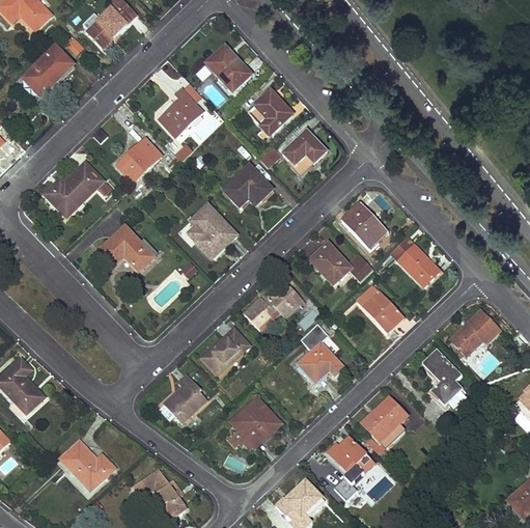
[(3,0),(0,3),(0,8),(11,21),(21,12),(24,15),(22,17),(35,29),(51,14),(37,0),(3,0)]
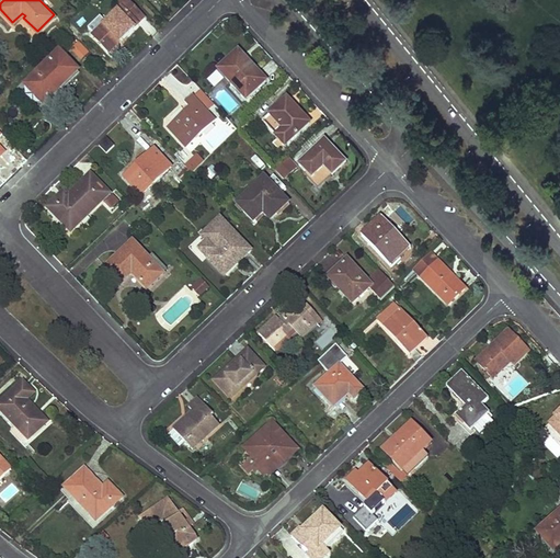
[(99,13),(87,25),(93,31),(92,33),(106,48),(121,34),(123,36),(138,21),(137,21),(143,14),(128,0),(116,0),(121,4),(105,20),(99,13)]
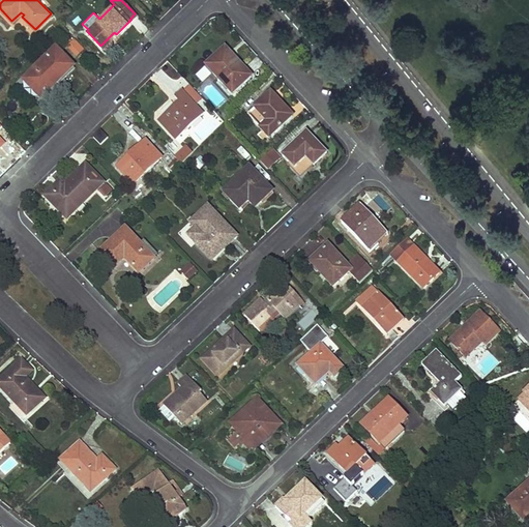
[(114,32),(100,46),(103,48),(116,34),(114,32)]
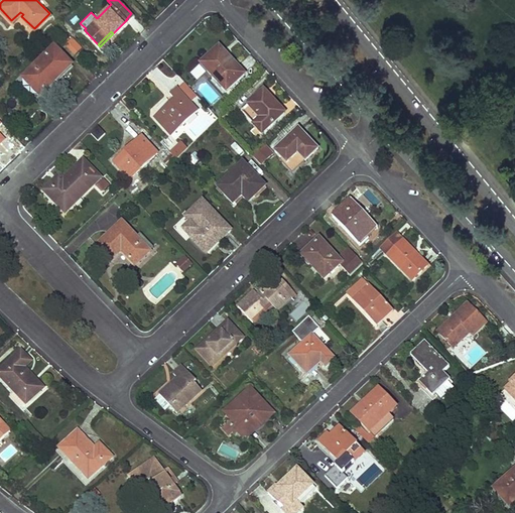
[(53,44),(23,75),(38,91),(70,61),(53,44)]
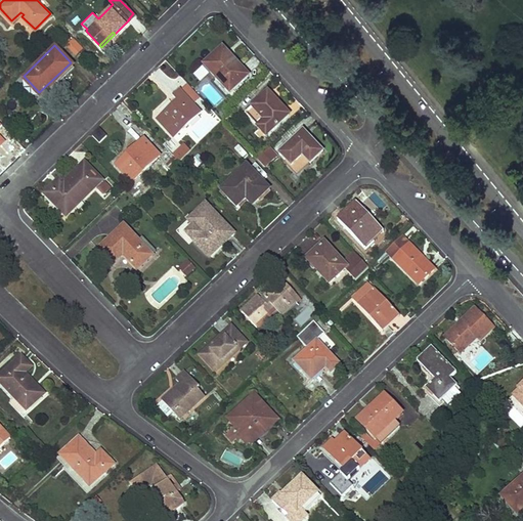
[(221,45),(203,62),(228,90),(248,73),(221,45)]
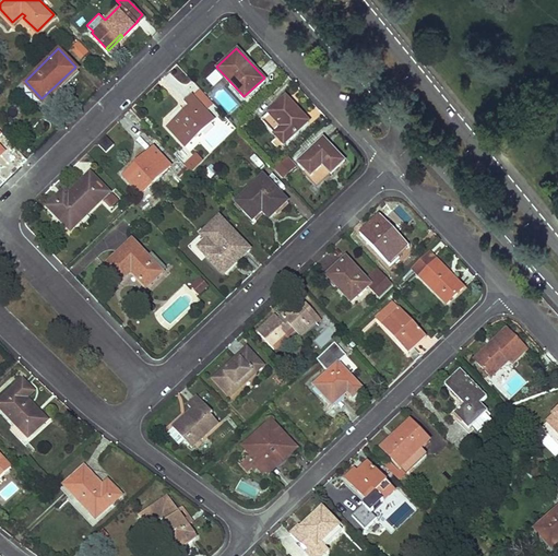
[(214,67),(205,75),(213,84),(223,75),(214,67)]
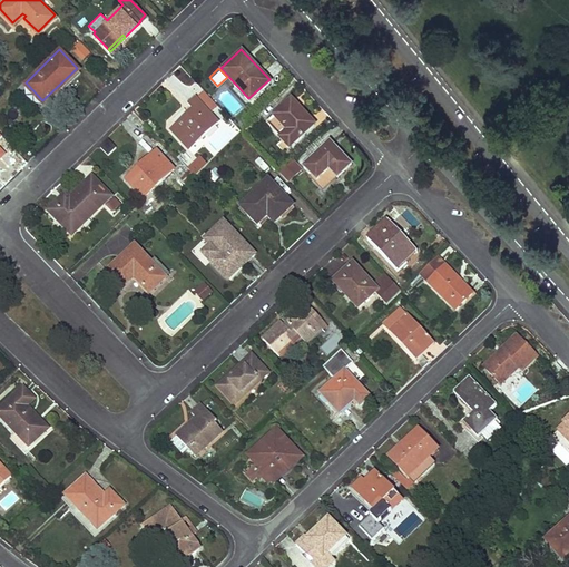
[(209,111),(216,106),(200,89),(195,96),(209,111)]
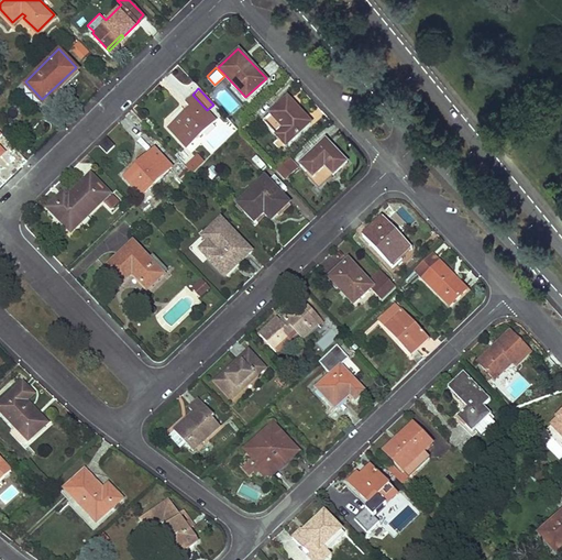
[(190,106),(168,125),(186,144),(215,118),(207,110),(193,95),(185,100),(190,106)]
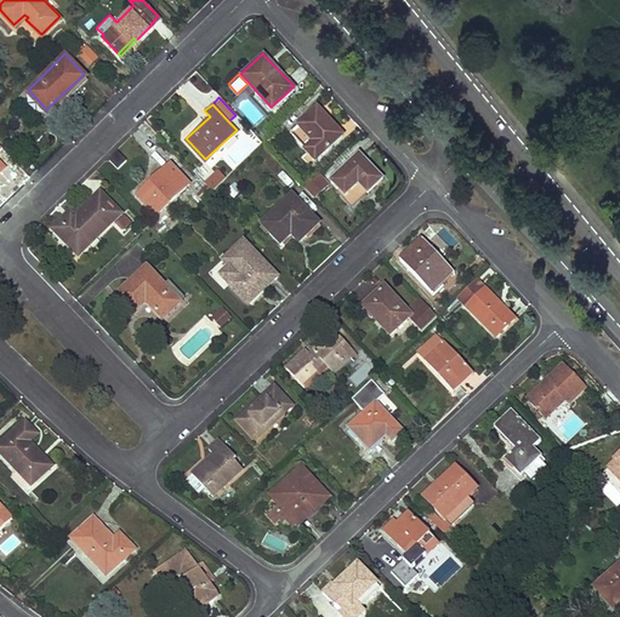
[(342,132),(317,104),(289,130),(314,158),(342,132)]
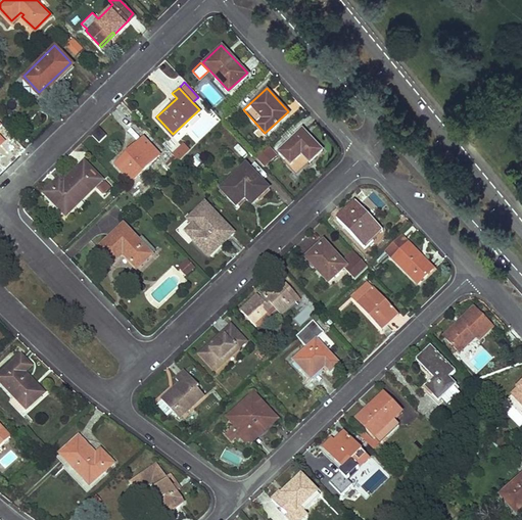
[(292,124),(281,134),(286,140),(297,130),(292,124)]
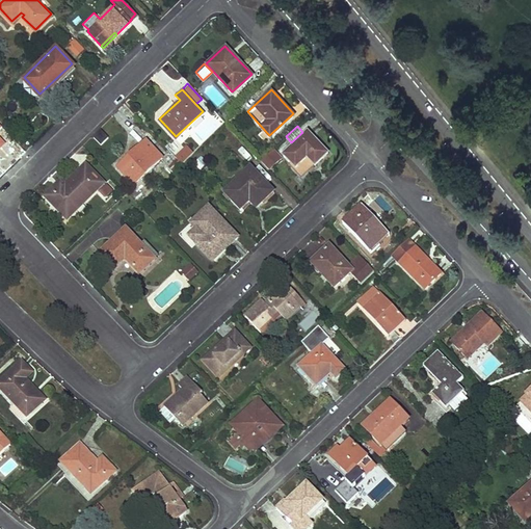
[(100,128),(93,135),(100,142),(107,135),(100,128)]
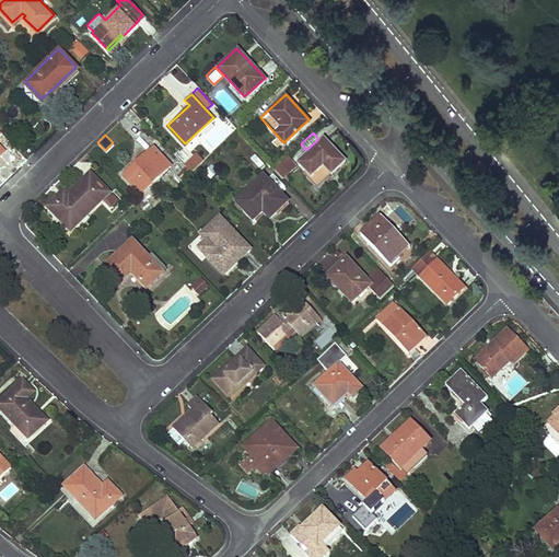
[(324,137),(298,161),(316,182),(327,171),(330,173),(345,160),(324,137)]
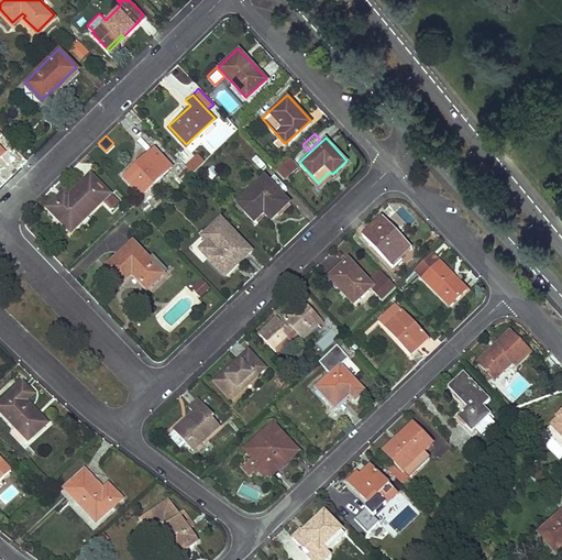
[(134,165),(123,175),(141,193),(171,164),(154,146),(141,160),(142,161),(136,166),(134,165)]
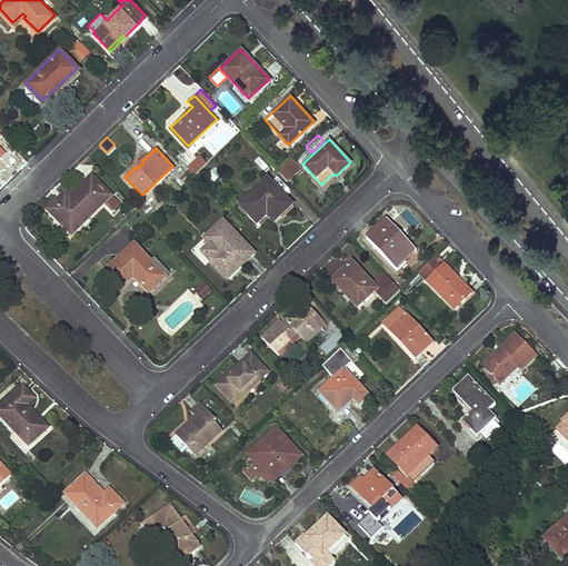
[(206,160),(199,154),(193,159),(187,166),(193,174),(200,166),(206,160)]
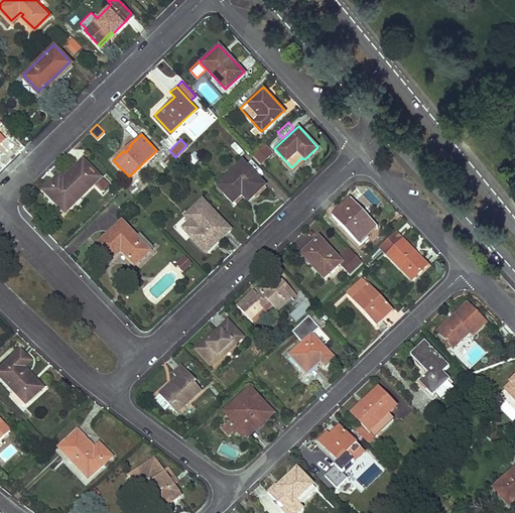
[(259,162),(271,151),(264,143),(252,154),(259,162)]
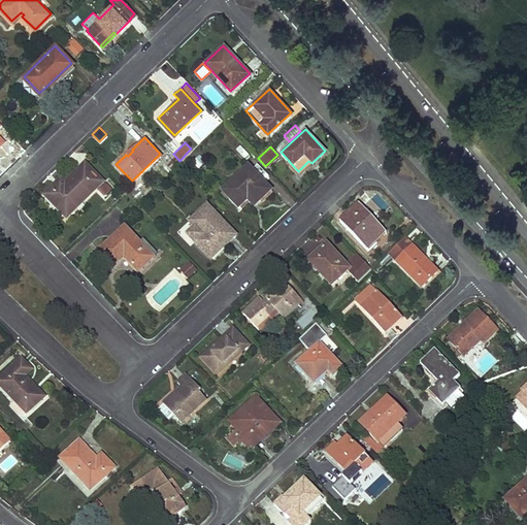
[(196,165),(204,162),(200,153),(193,156),(196,165)]
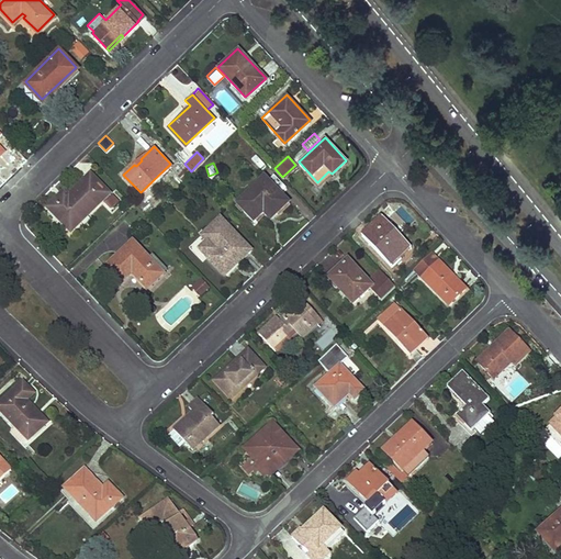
[(109,190),(90,171),(68,192),(62,198),(58,194),(46,205),(55,214),(58,211),(73,225),(101,198),(111,208),(118,200),(109,190)]
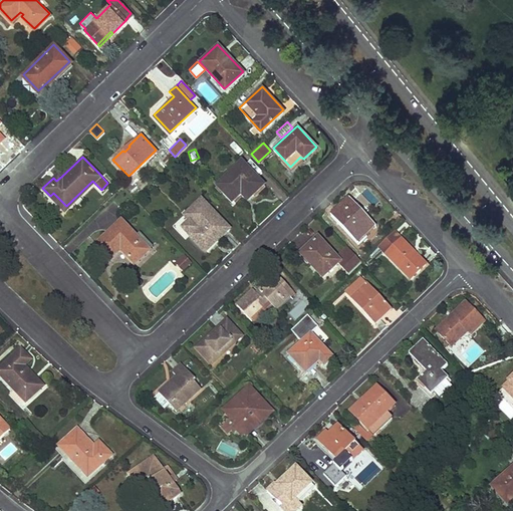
[(264,184),(241,160),(216,184),(232,201),(242,192),(246,188),(252,195),(264,184)]
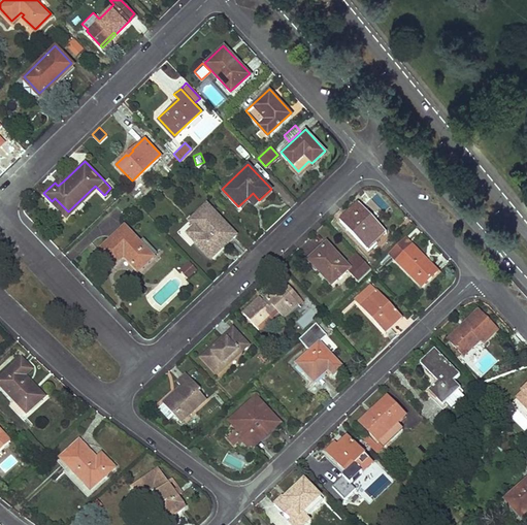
[(64,181),(60,176),(55,183),(58,186),(64,181)]
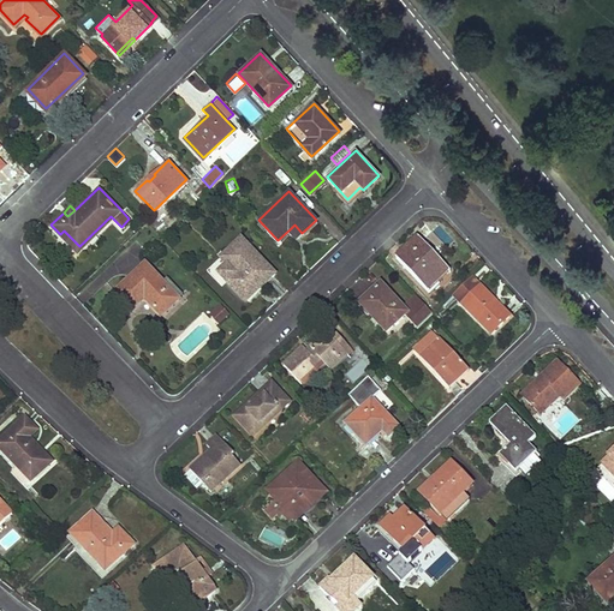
[(294,225),(290,229),(298,238),(302,233),(294,225)]
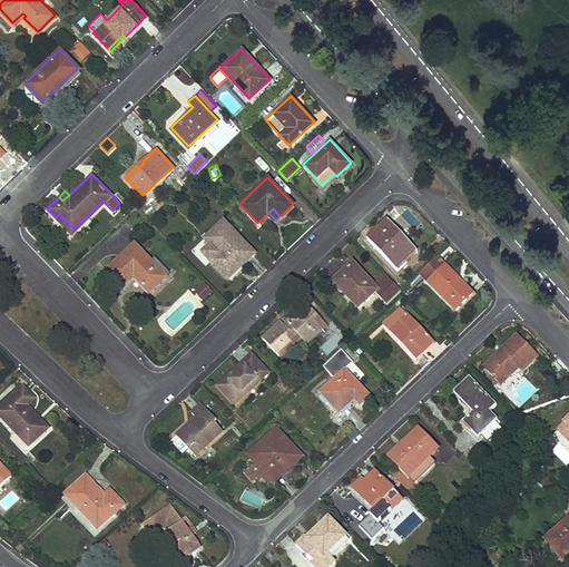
[(59,214),(56,217),(70,232),(74,228),(59,214)]
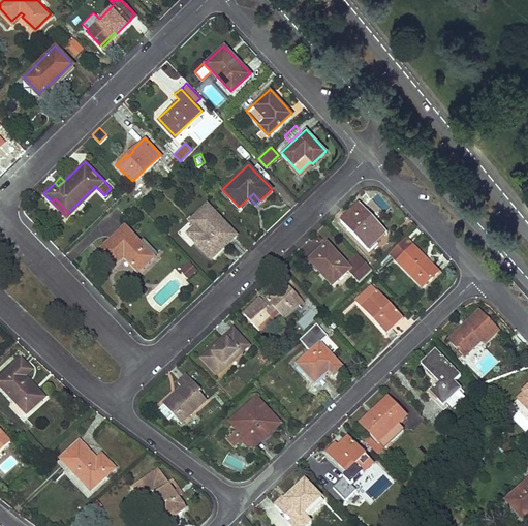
[(384,228),(359,202),(340,219),(368,248),(376,241),(374,239),(384,228)]
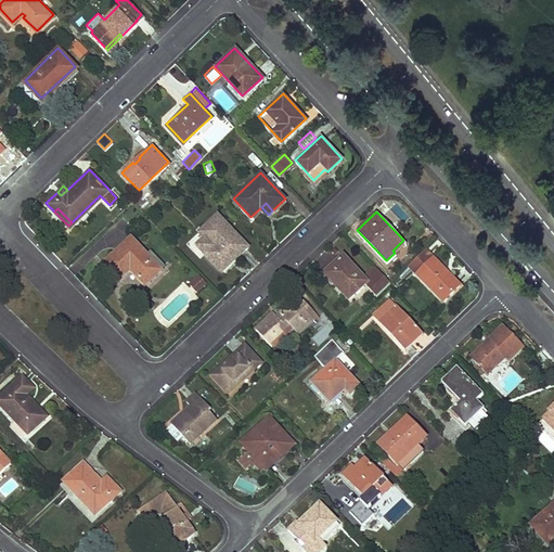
[(218,214),(207,223),(210,228),(195,242),(219,268),(232,256),(233,258),(247,244),(218,214)]
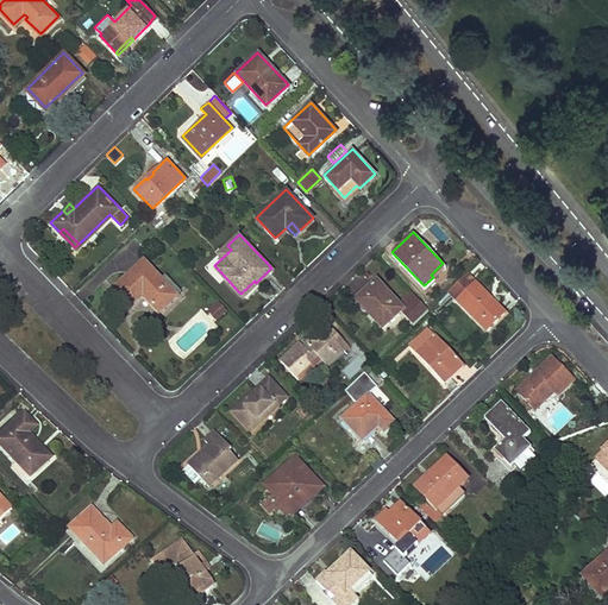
[(143,259),(114,287),(130,303),(144,290),(148,294),(145,296),(160,310),(176,294),(143,259)]
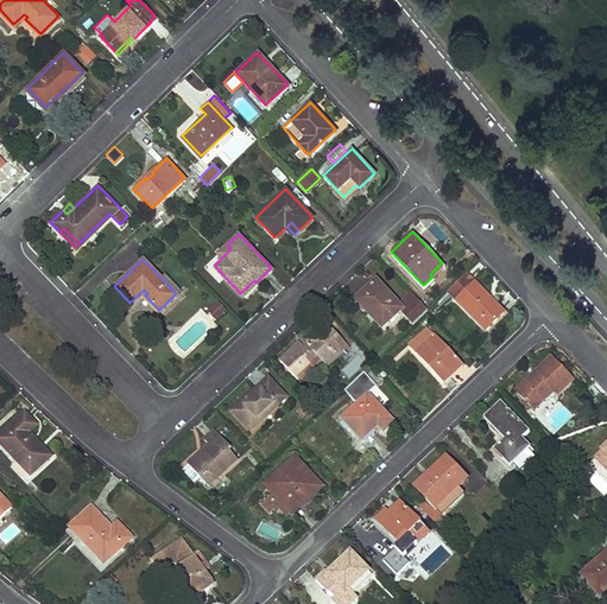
[(444,265),(442,262),(430,274),(432,277),(444,265)]
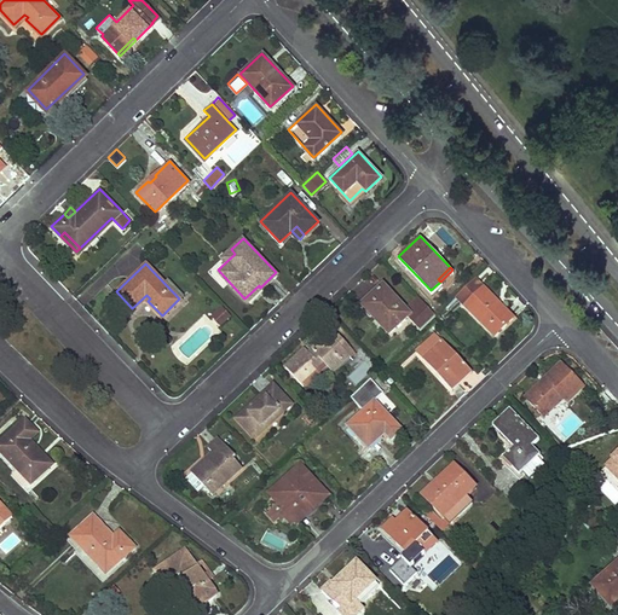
[(498,302),(473,276),(456,294),(495,334),(513,317),(502,305),(498,307),(496,305),(498,302)]
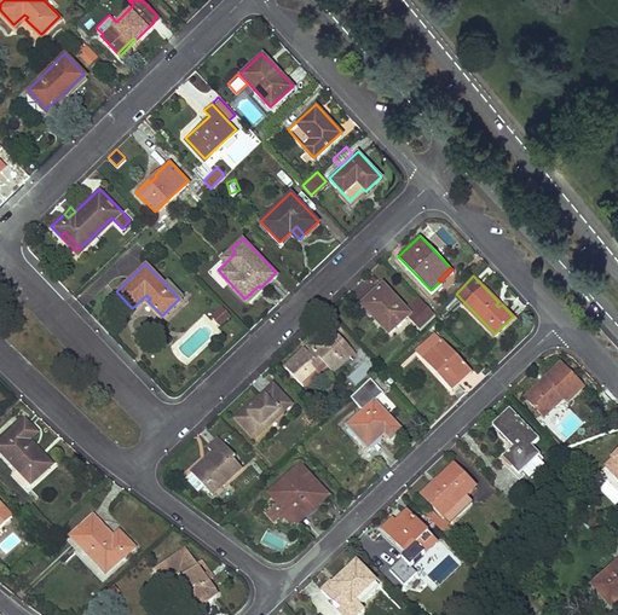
[(404,307),(382,283),(362,302),(388,331),(406,314),(420,328),(435,313),(419,295),(404,307)]
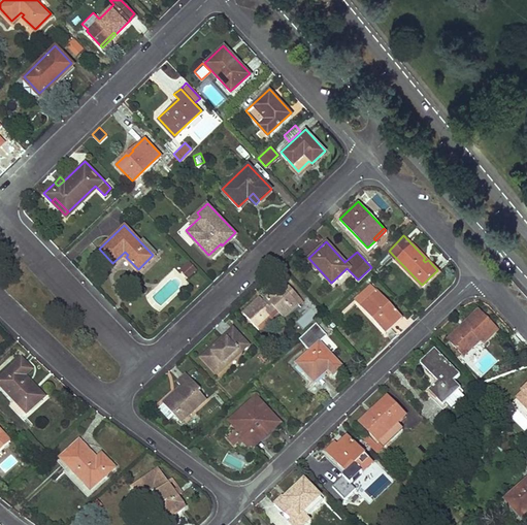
[(180,268),(188,275),(196,268),(189,261),(180,268)]
